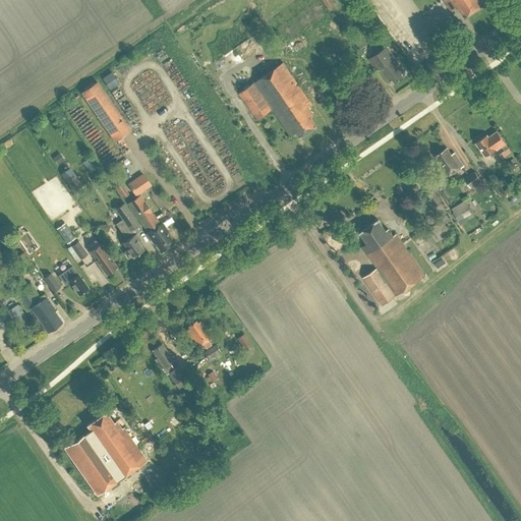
[(444,0),(451,9),(458,5),(465,16),(483,3),(481,0),(444,0)]
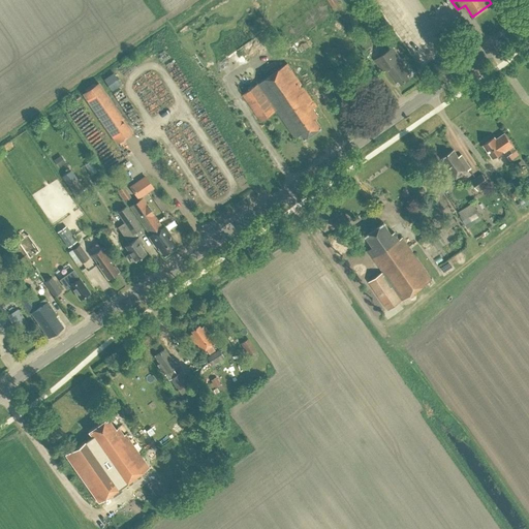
[(384,70),(386,68),(396,83),(399,81),(401,84),(409,78),(407,74),(410,72),(393,48),(376,59),(383,70),(384,70)]
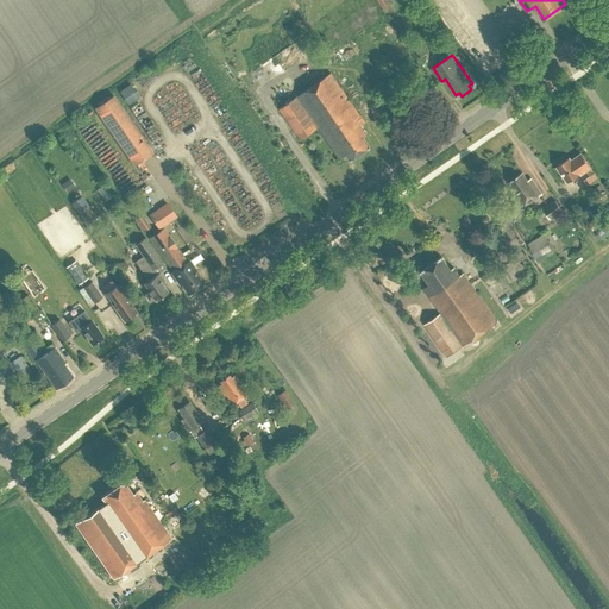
[(357,105),(355,101),(352,102),(331,73),(280,107),(302,139),(320,127),(339,158),(347,154),(351,159),(370,146),(363,136),(368,133),(360,124),(364,121),(360,115),(369,111),(364,105),(357,110),(355,106),(357,105)]
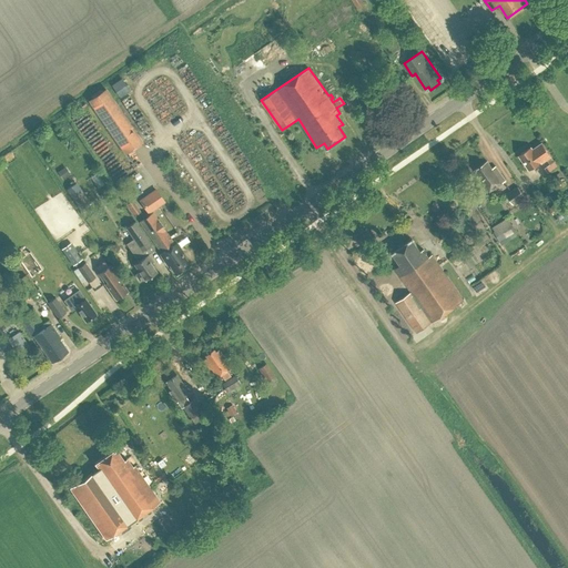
[(119,75),(107,84),(115,97),(128,89),(119,75)]
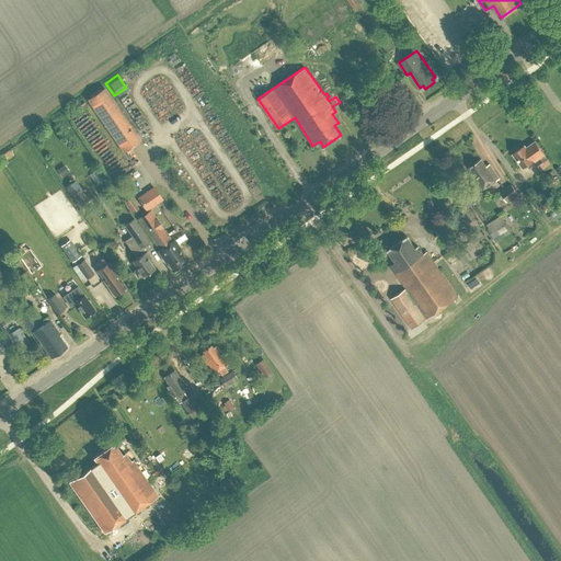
[(104,89),(88,100),(124,152),(140,141),(104,89)]
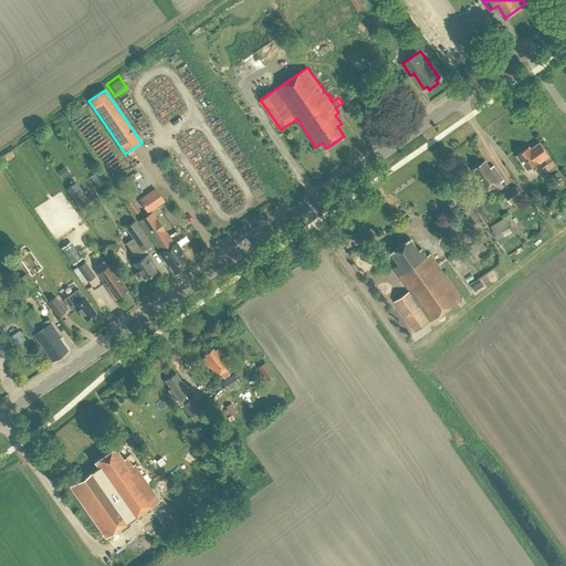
[(528,146),(516,155),(527,169),(540,161),(540,163),(549,155),(541,142),(531,148),(528,146)]
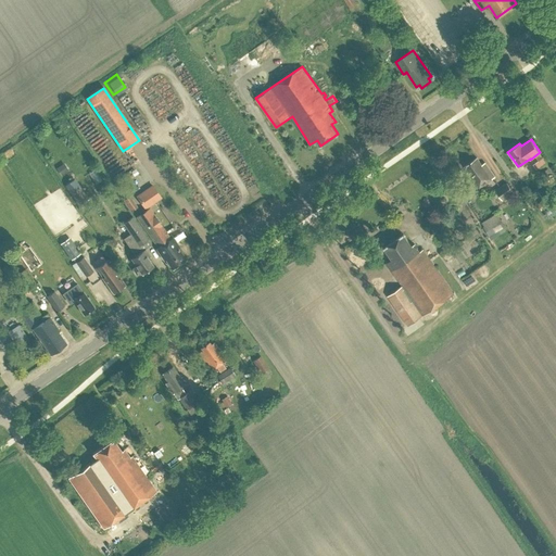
[(529,162),(531,168),(543,163),(540,156),(529,162)]
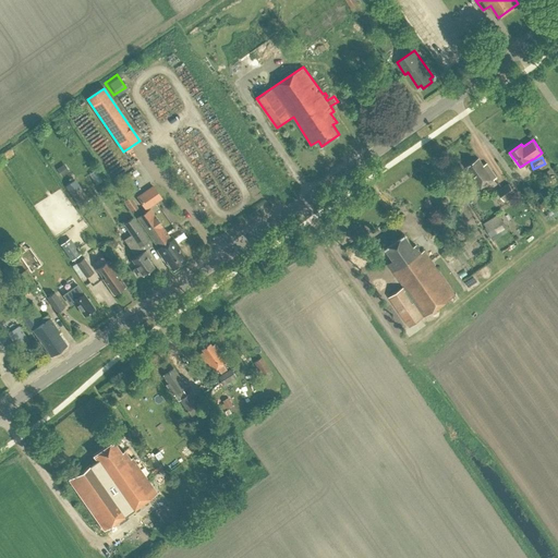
[(466,167),(481,187),(497,177),(487,162),(484,165),(478,158),(466,167)]
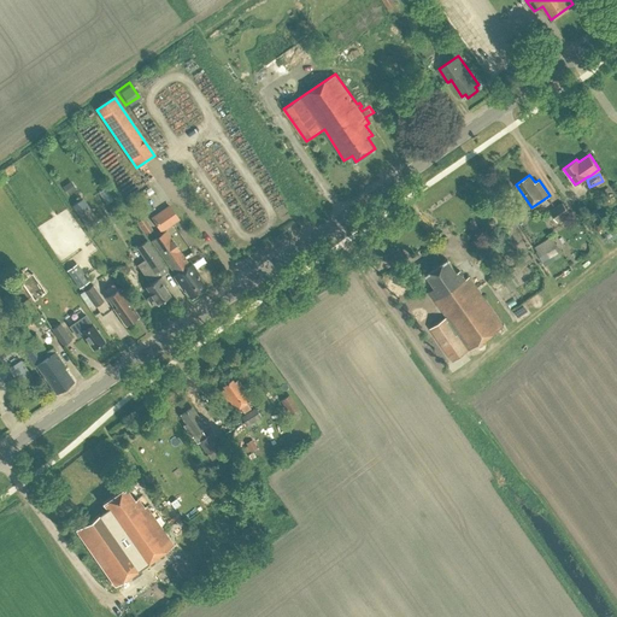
[(68,182),(60,187),(64,194),(72,189),(68,182)]
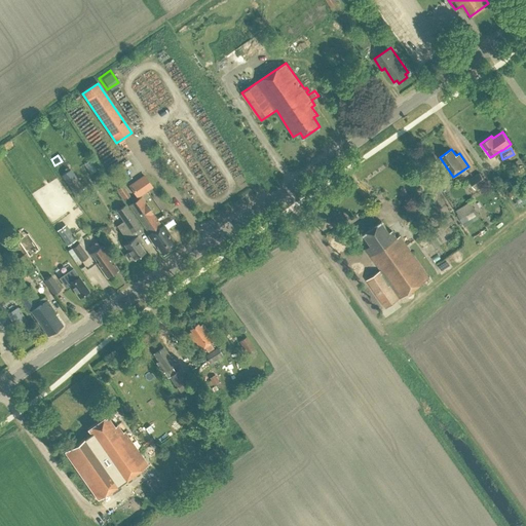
[(63,174),(74,190),(82,185),(71,168),(63,174)]
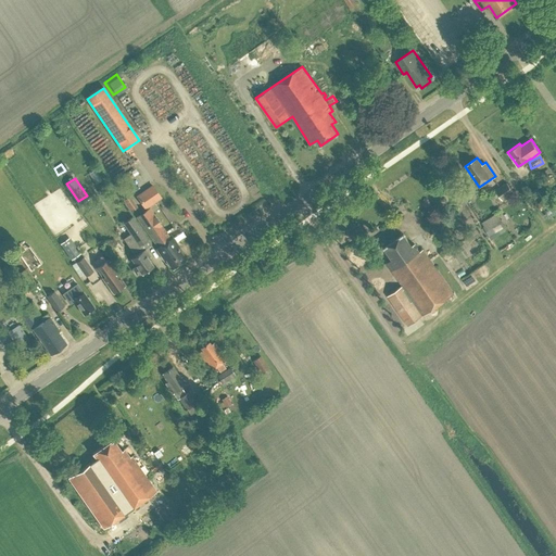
[(136,194),(146,207),(162,196),(152,182),(136,194)]
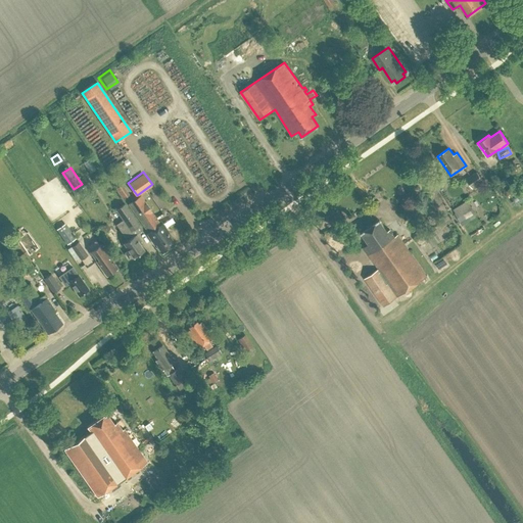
[(483,180),(477,172),(466,179),(472,188),(483,180)]
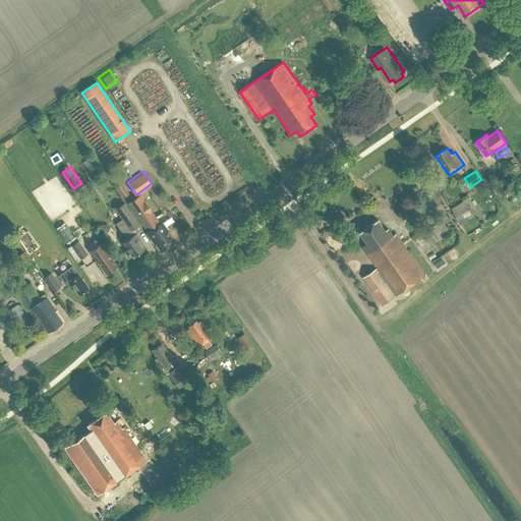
[(114,186),(120,194),(126,190),(120,182),(114,186)]
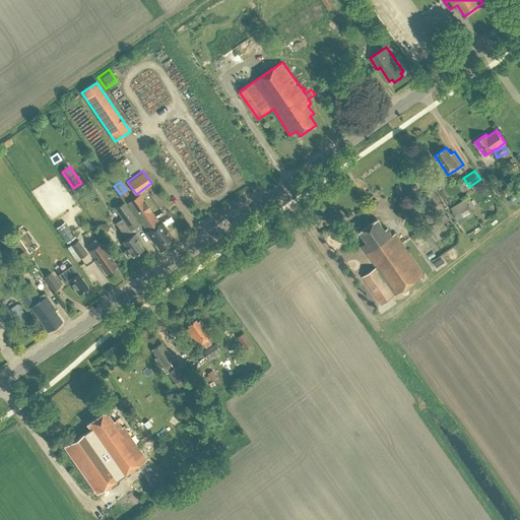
[(503,190),(507,195),(517,188),(513,182),(503,190)]
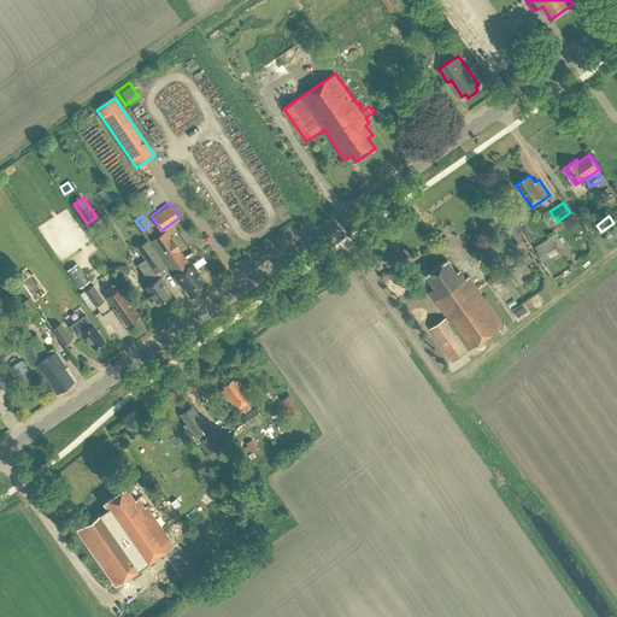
[(174,276),(182,289),(183,288),(192,299),(206,288),(200,276),(201,275),(193,263),(191,264),(166,230),(152,240),(175,274),(174,276)]
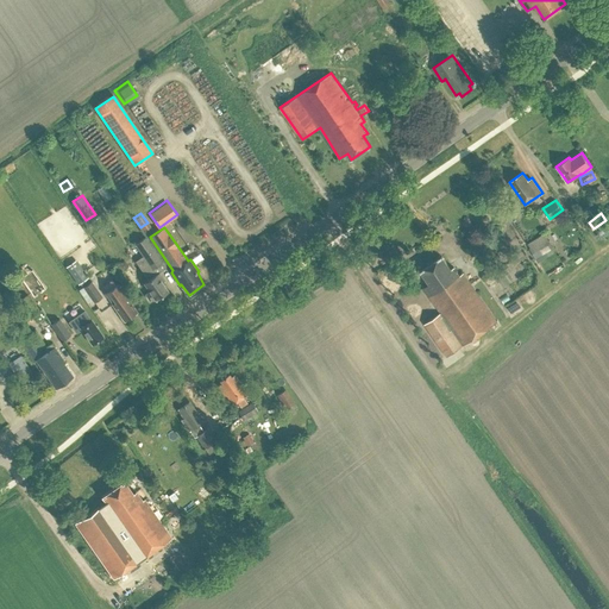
[(525,245),(535,263),(558,250),(547,232),(525,245)]
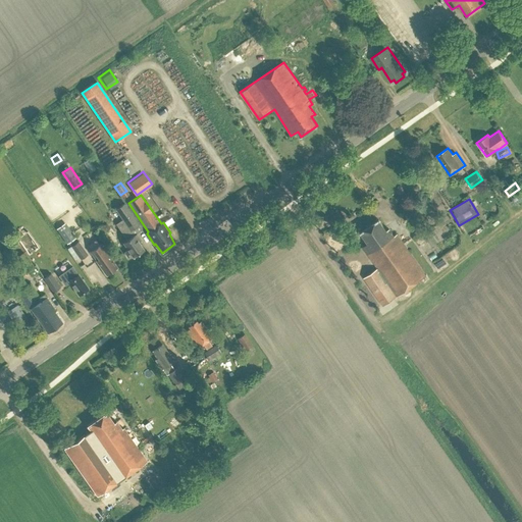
[(124,252),(128,258),(132,256),(133,257),(144,250),(139,242),(141,241),(136,233),(143,229),(125,203),(116,209),(123,218),(116,223),(126,240),(123,242),(127,249),(124,252)]
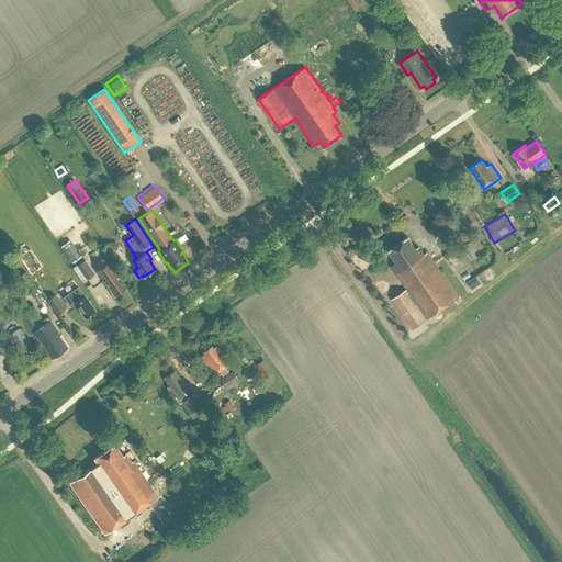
[(459,296),(427,251),(424,254),(418,246),(416,248),(407,236),(388,250),(396,261),(392,265),(407,288),(393,299),(414,328),(459,296)]
